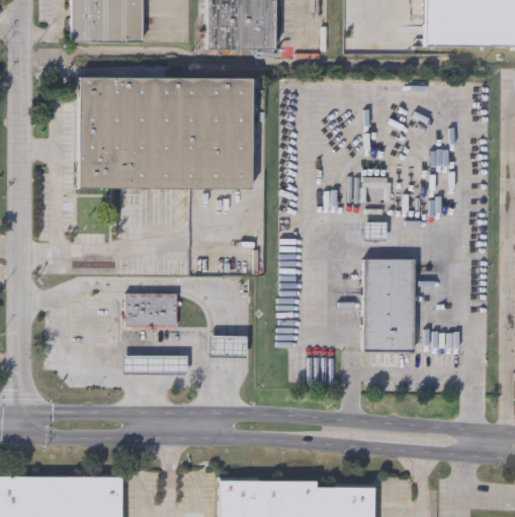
[(144,0),(144,42),(73,42),(73,0),(144,0)]
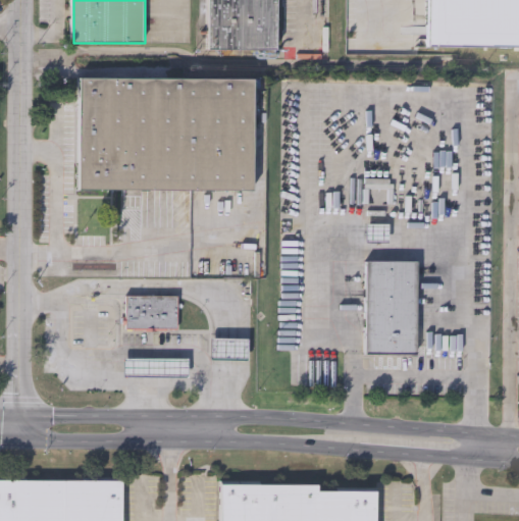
[(210,49),(210,0),(278,0),(279,49),(210,49)]
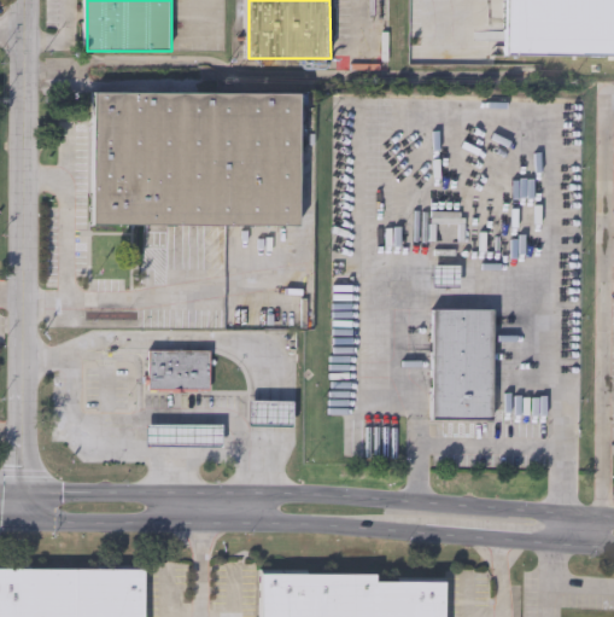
[(510,0),(510,54),(613,54),(613,0),(510,0)]
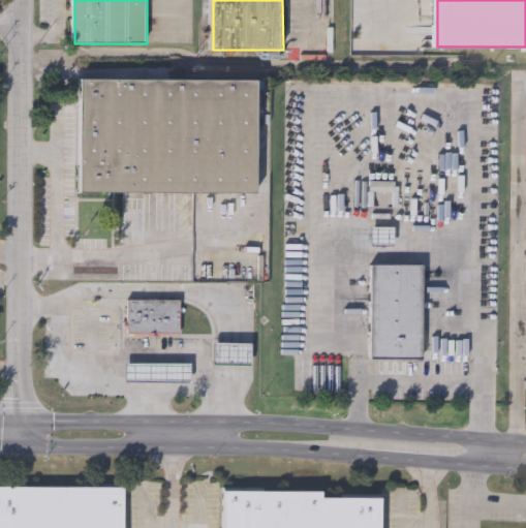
[(83,192),(83,80),(258,81),(257,193),(83,192)]
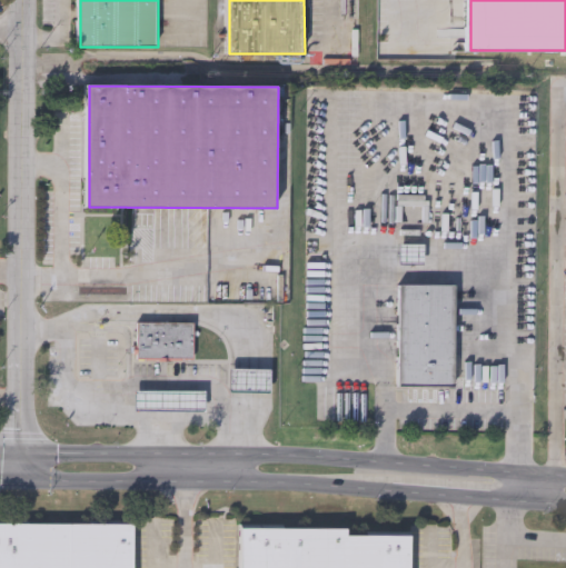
[(399,386),(400,285),(456,285),(455,387),(399,386)]
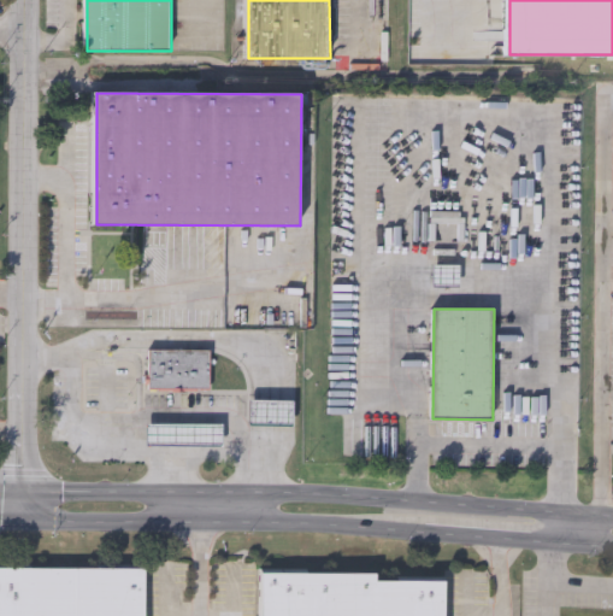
[(211,350),(211,388),(151,389),(151,350),(211,350)]
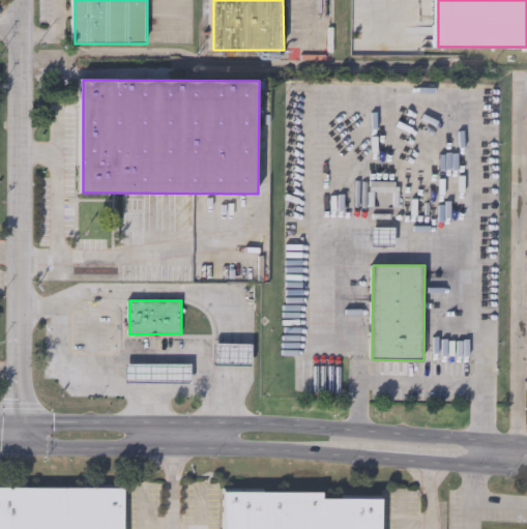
[(253,364),(235,364),(216,364),(216,343),(235,343),(253,343),(253,364)]
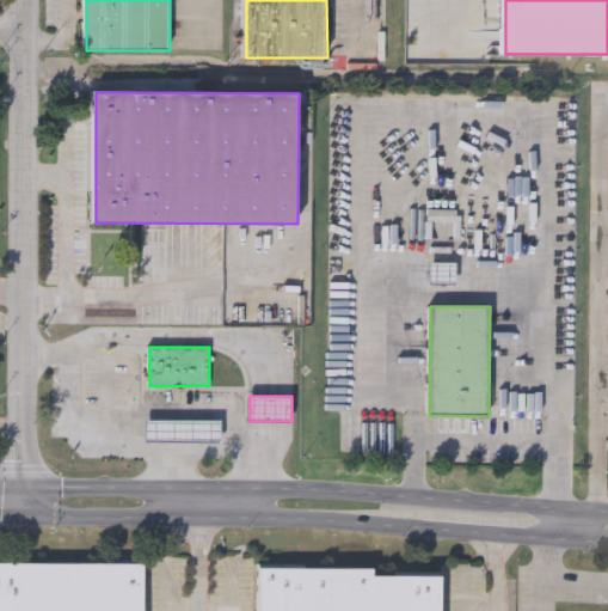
[(222,443),(147,443),(147,420),(222,420),(222,443)]
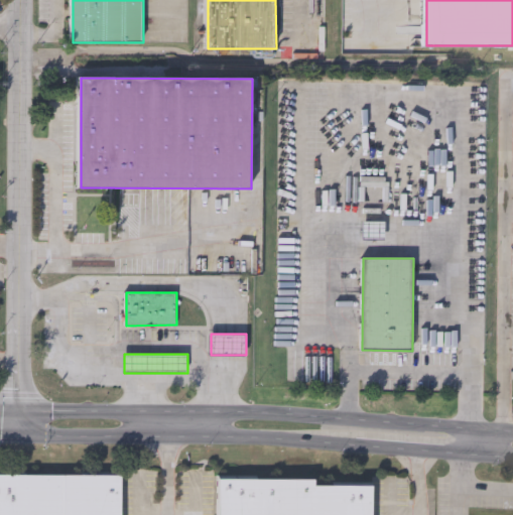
[(0,514),(0,474),(123,475),(123,514),(0,514)]
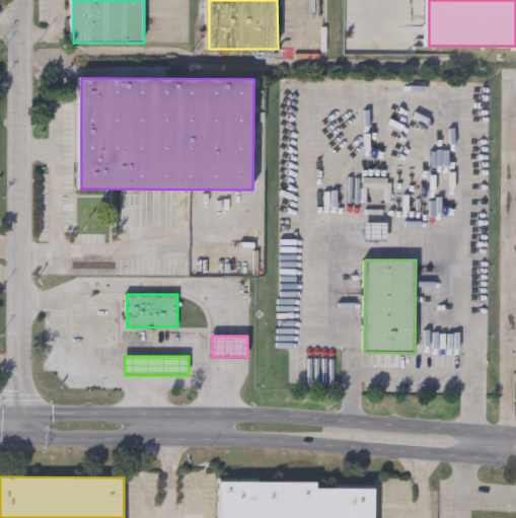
[(376,488),(376,517),(222,517),(222,481),(318,481),(318,488),(376,488)]
